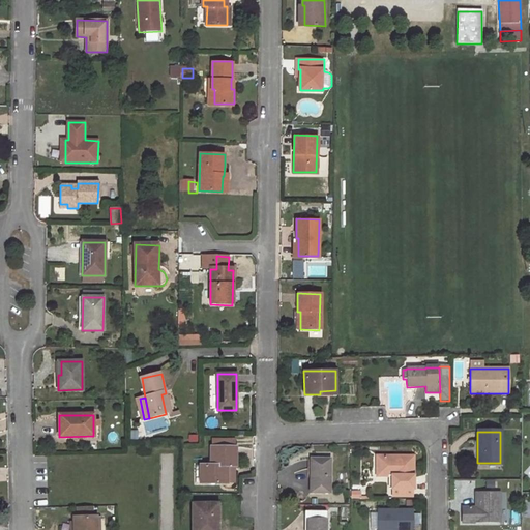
[(235,466),(235,447),(211,447),(211,465),(200,466),(200,482),(226,482),(226,466),(235,466)]
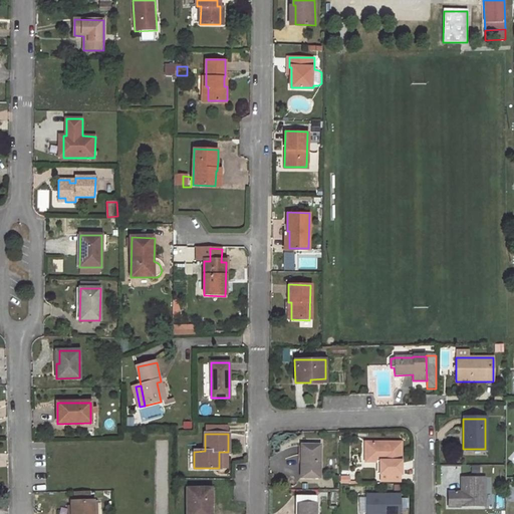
[(401,474),(401,443),(365,443),(365,462),(387,462),(387,474),(401,474)]
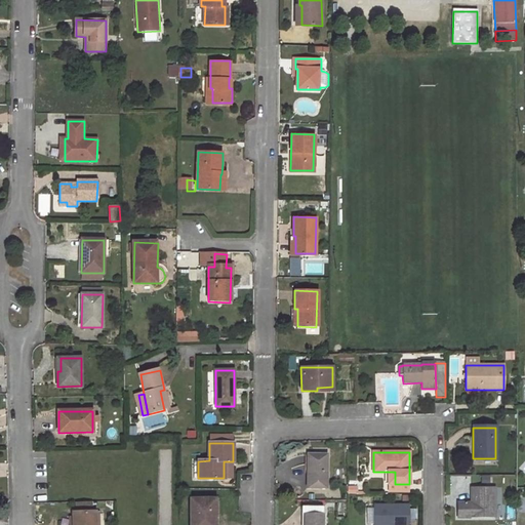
[(326,487),(326,455),(308,455),(308,487),(326,487)]
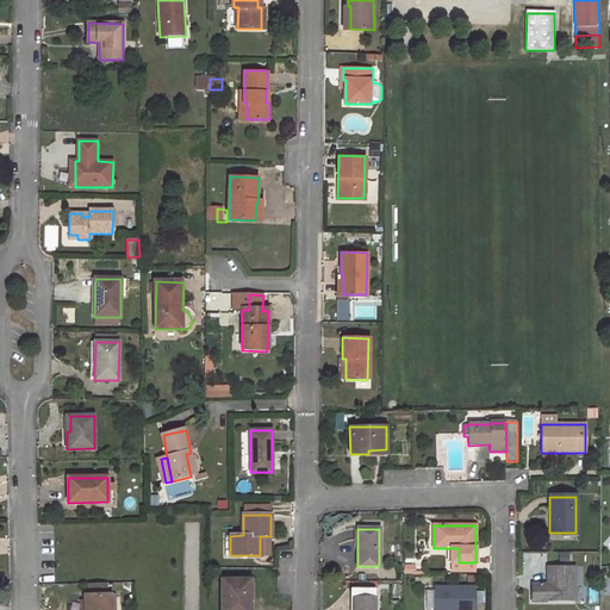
[(260,536),(260,555),(271,555),(271,536),(260,536)]
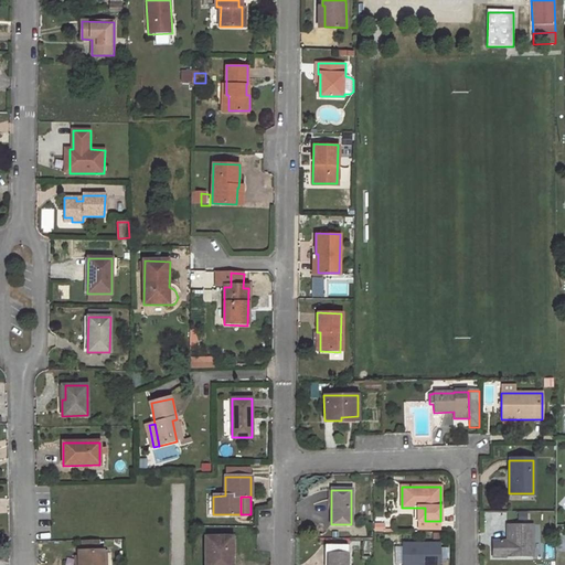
[(533,556),(533,524),(507,524),(507,541),(492,541),(492,556),(533,556)]
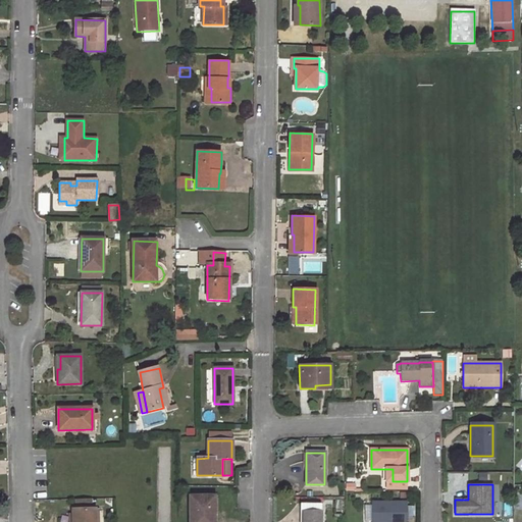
[(214,508),(214,496),(190,497),(189,521),(212,521),(212,508),(214,508)]
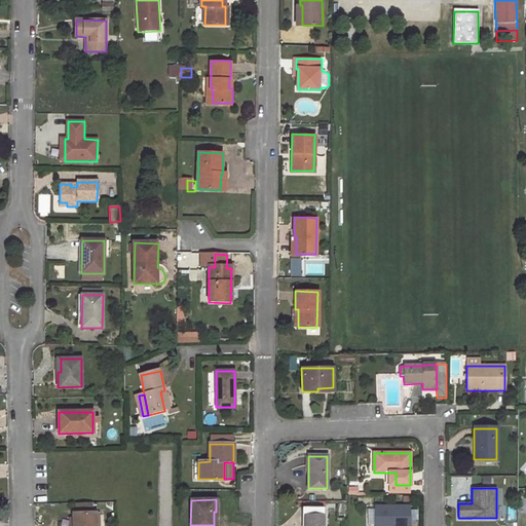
[(94,503),(75,503),(76,514),(94,514),(94,503)]
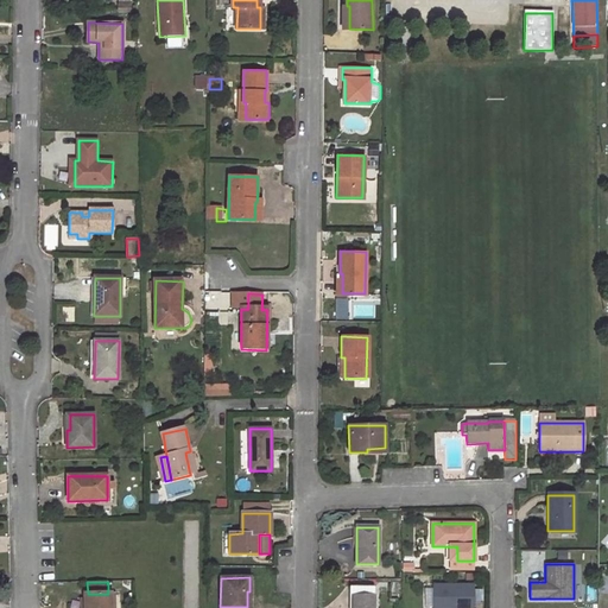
[(473,607),(473,584),(432,584),(432,588),(432,606),(431,607),(473,607)]
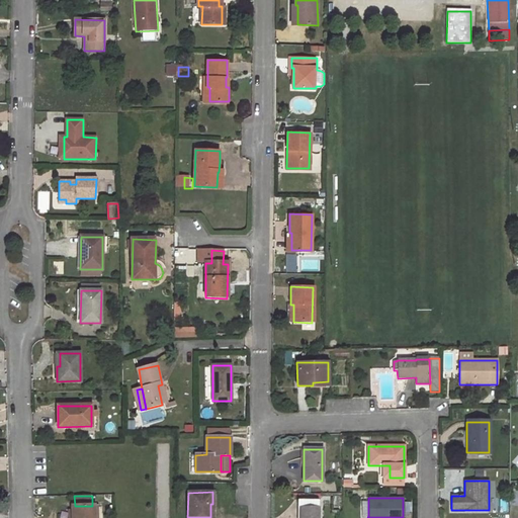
[(72,506),(72,517),(94,517),(94,506),(92,506),(75,506),(72,506)]
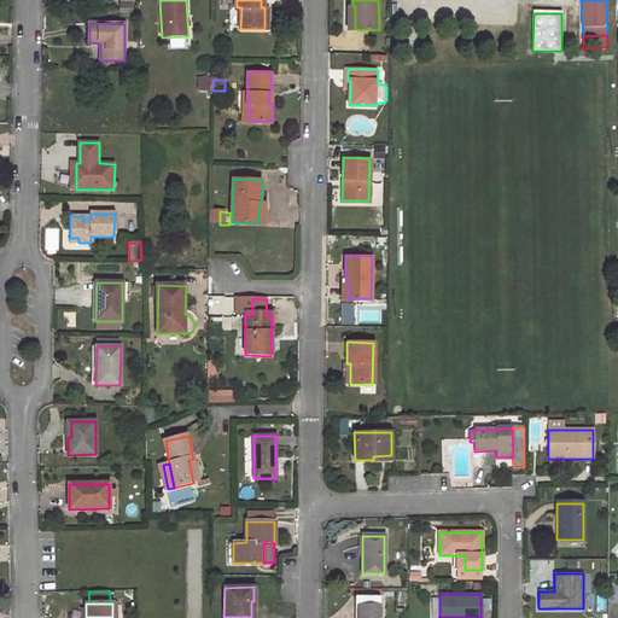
[(379,617),(379,605),(359,605),(357,617),(379,617)]
